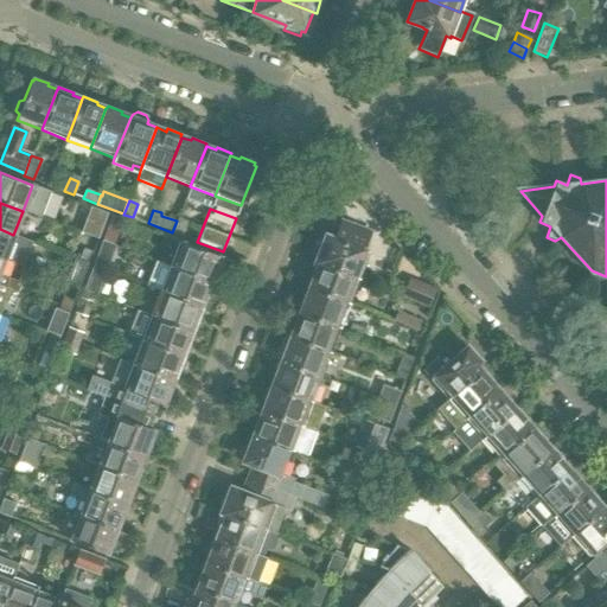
[(103,240),(114,244),(123,219),(112,215),(103,240)]
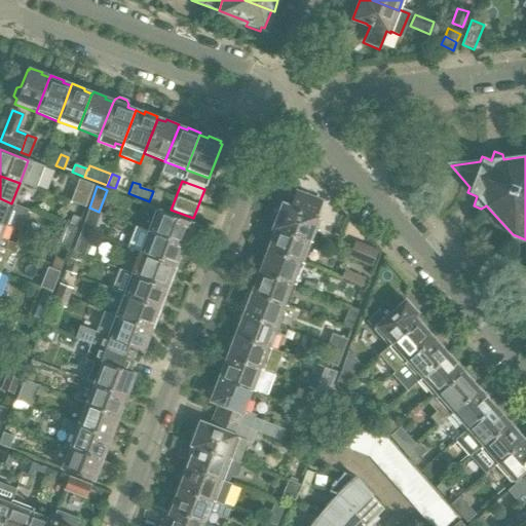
[(153,191),(149,201),(157,204),(162,192),(154,189),(153,191)]
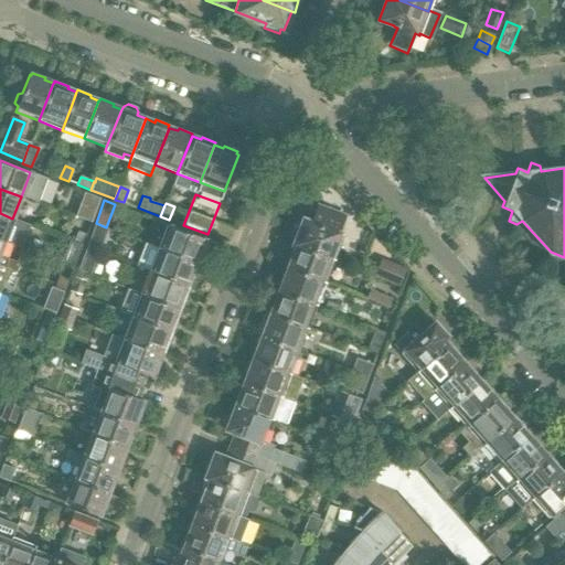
[(294,244),(333,259),(343,235),(339,233),(345,214),(318,204),(310,222),(302,220),(294,244)]
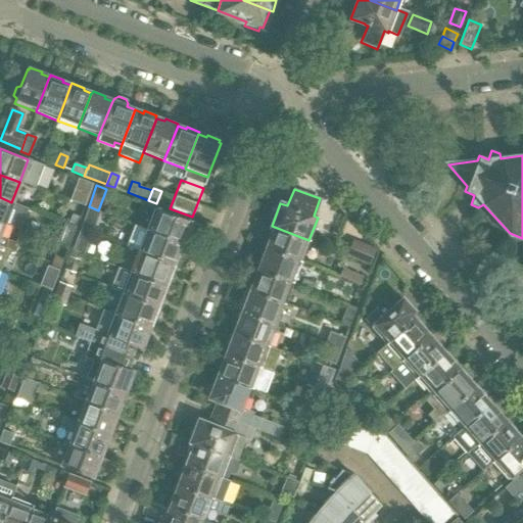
[(69,199),(83,205),(87,195),(73,190),(69,199)]
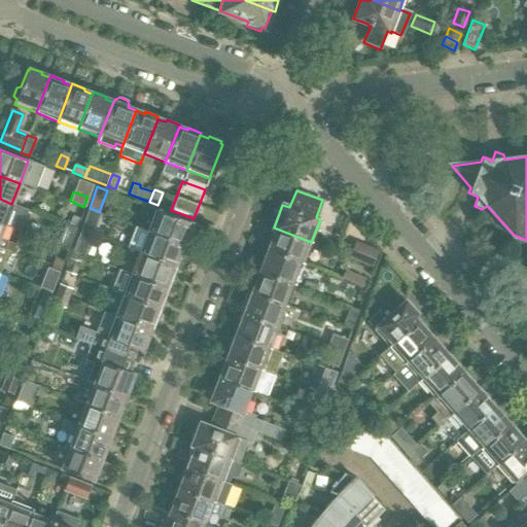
[(0,223),(3,225),(11,204),(0,199),(0,223)]
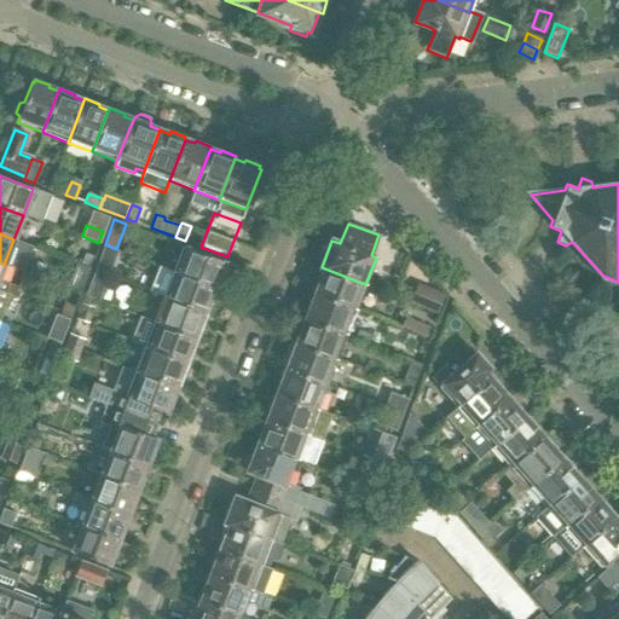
[(96,270),(106,275),(116,250),(105,246),(96,270)]
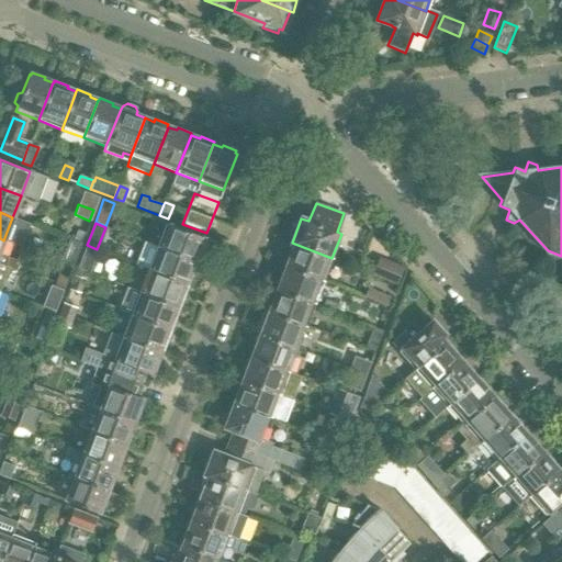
[(166,224),(157,248),(193,262),(198,253),(200,254),(205,239),(203,238),(166,224)]
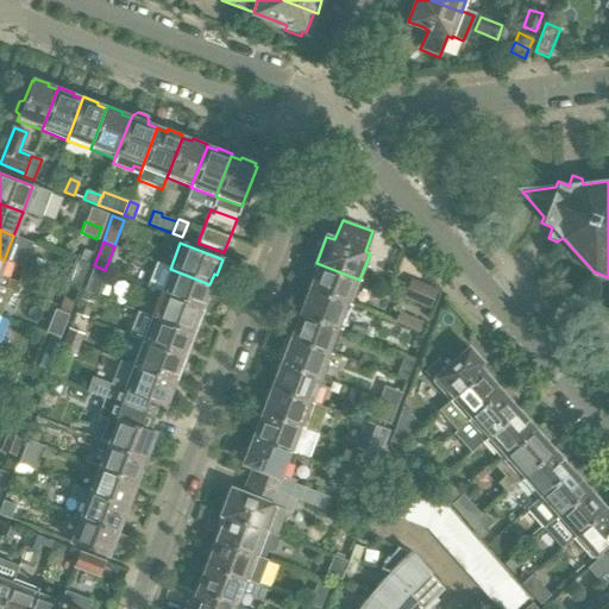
[(79,259),(88,263),(93,252),(83,249),(79,259)]
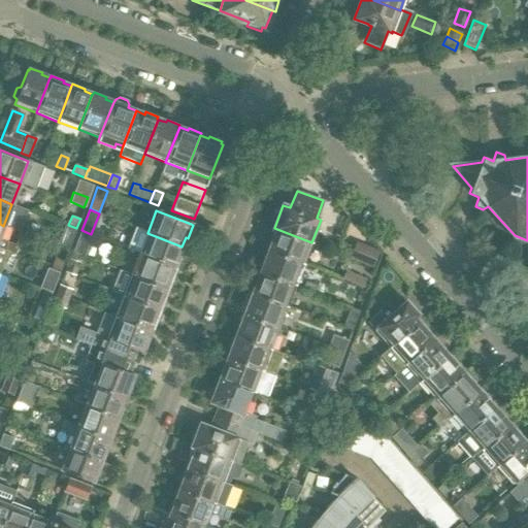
[(0,249),(14,255),(18,246),(0,239),(0,234),(3,226),(0,224),(0,249)]
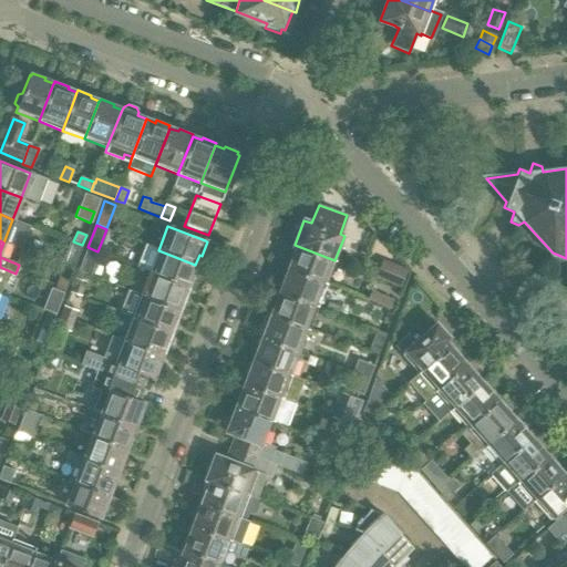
[(61,264),(73,268),(82,246),(70,241),(61,264)]
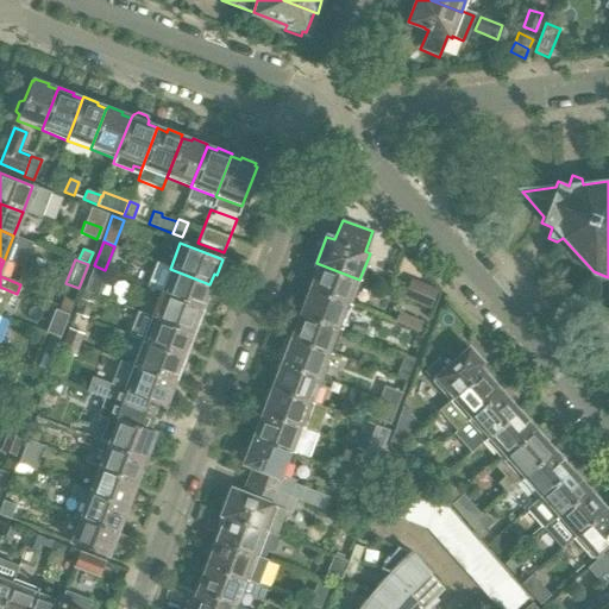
[(314,280),(309,289),(350,305),(359,280),(316,263),(311,278),(314,280)]
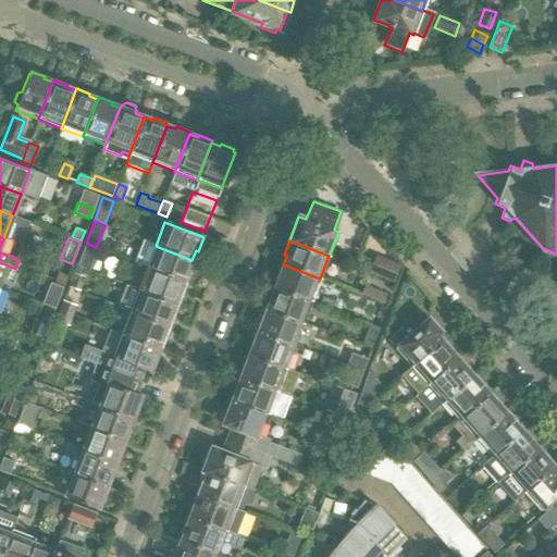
[(77,267),(78,267),(88,271),(97,248),(86,244),(77,267)]
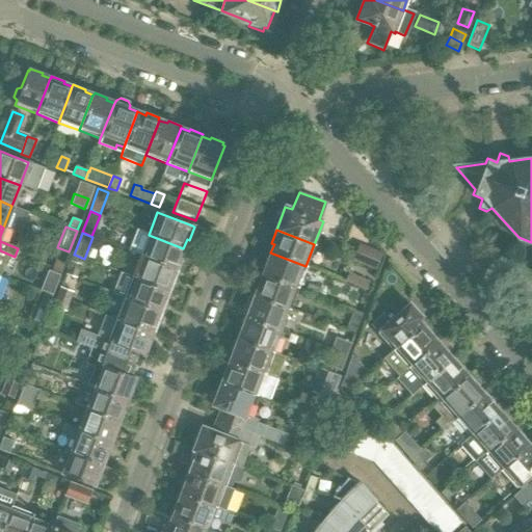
[(149,235),(140,256),(176,269),(176,268),(178,269),(183,256),(181,255),(183,248),(149,235)]
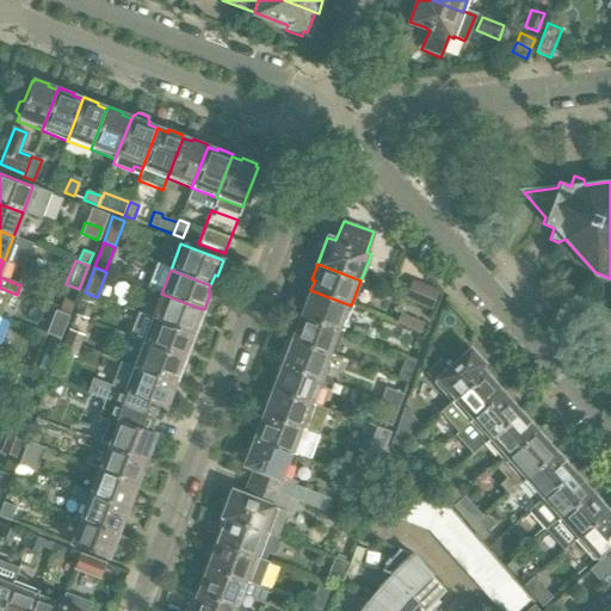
[(403,298),(431,310),(439,291),(412,279),(403,298)]
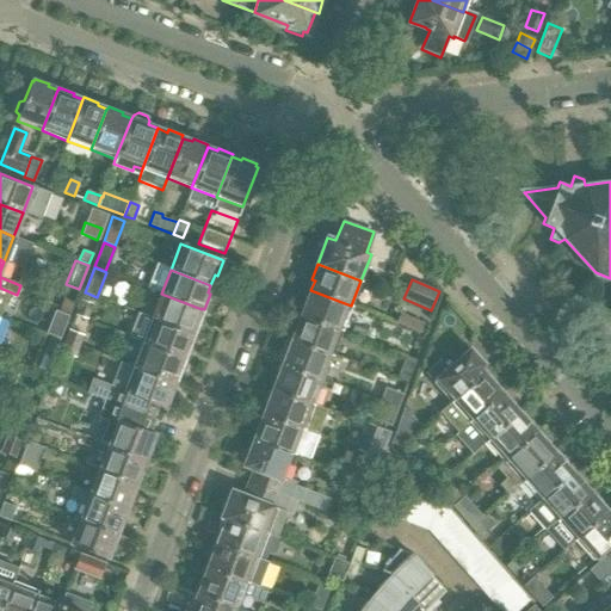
[(304,306),(301,316),(341,332),(351,306),(310,290),(310,291),(308,290),(302,306),(304,306)]
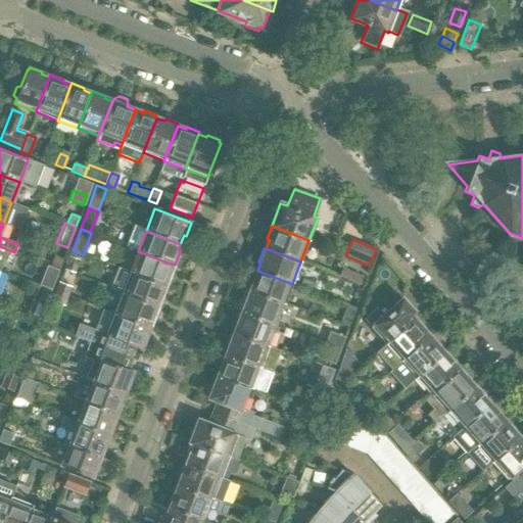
[(138,251),(130,273),(167,287),(172,273),(170,272),(173,265),(138,251)]
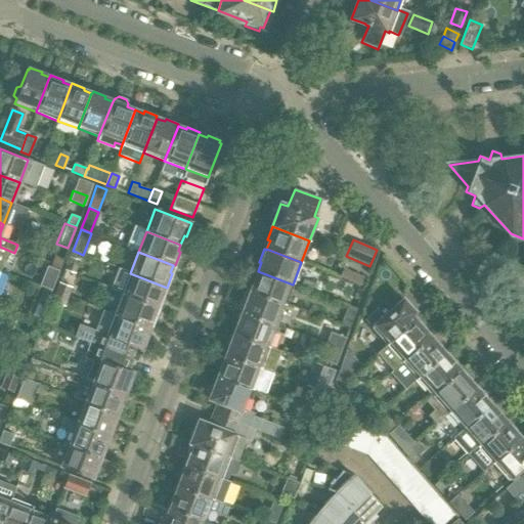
[(64,270),(64,271),(77,276),(80,267),(78,266),(80,261),(69,257),(64,270)]
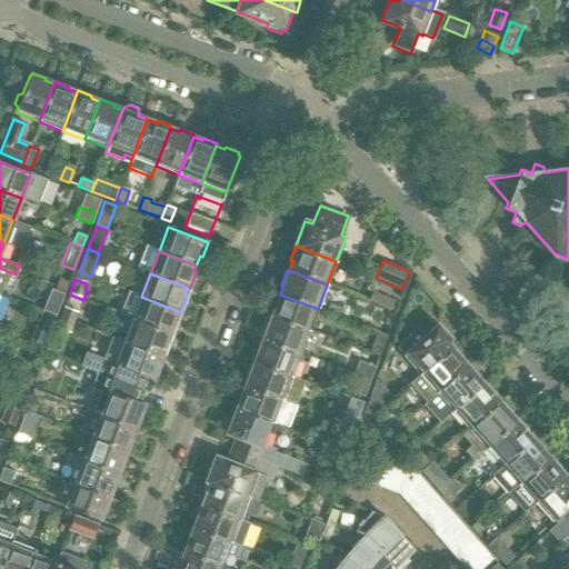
[(0,295),(8,298),(11,288),(0,283),(0,295)]
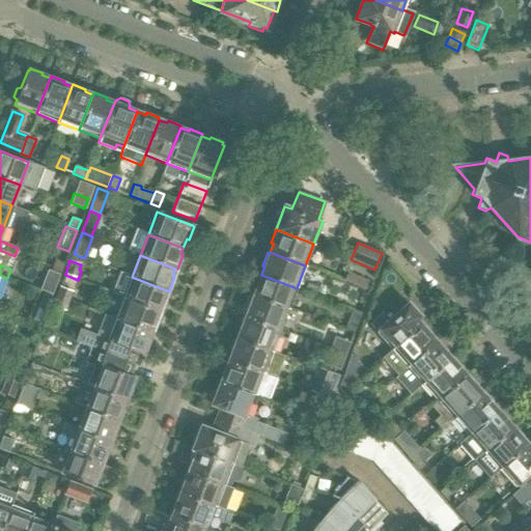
[(60,275),(48,270),(39,289),(44,291),(52,295),(60,275)]
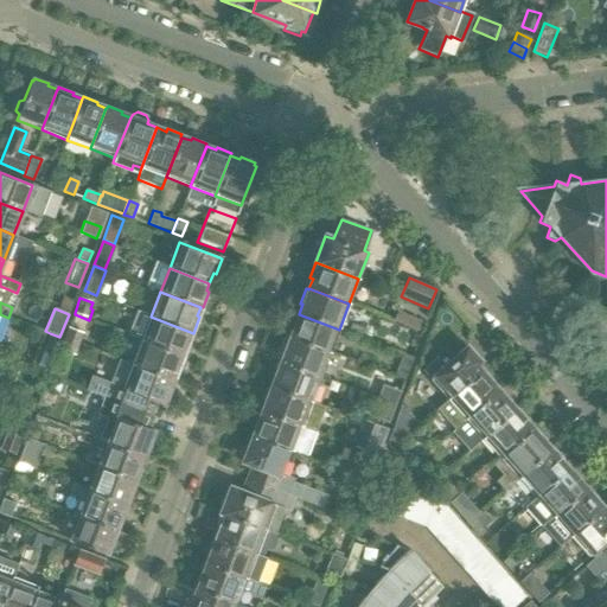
[(142,340),(141,340),(181,356),(185,346),(187,347),(193,333),(151,317),(138,311),(128,334),(142,340)]
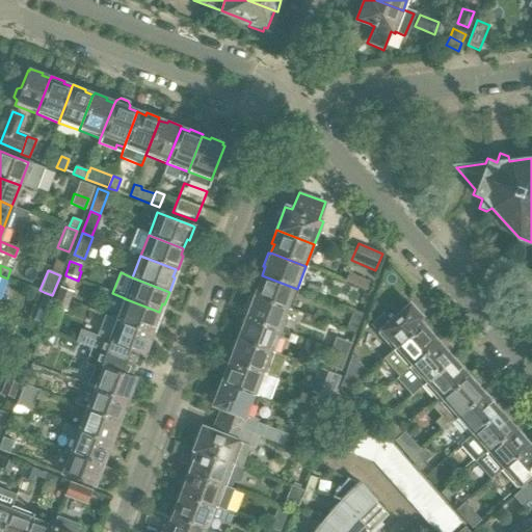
[(345,281),(366,290),(370,282),(348,272),(345,281)]
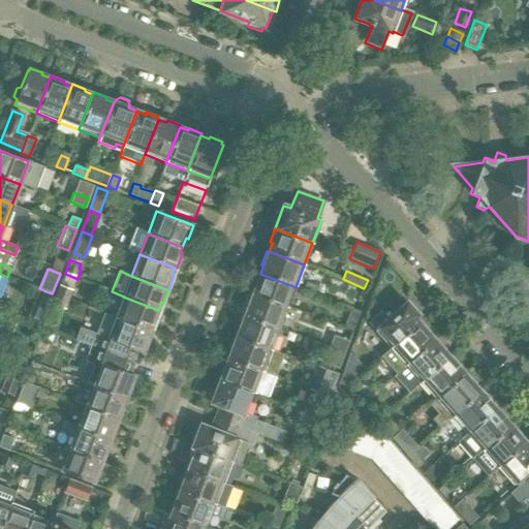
[(255,280),(250,293),(287,308),(296,287),(260,274),(258,281),(255,280)]
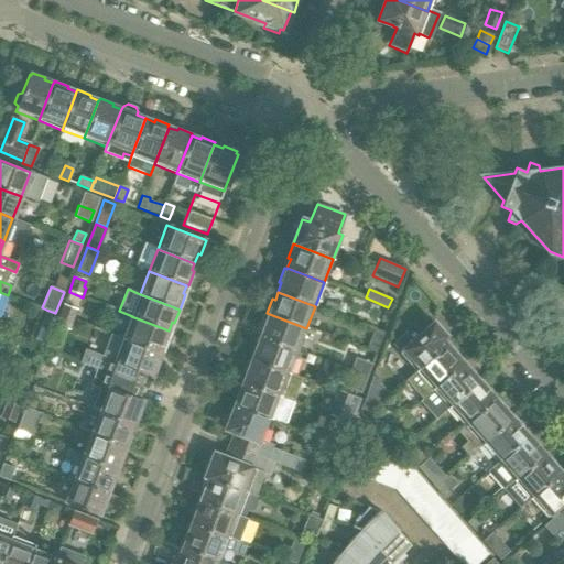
[(324,308),(335,313),(338,305),(326,301),(324,308)]
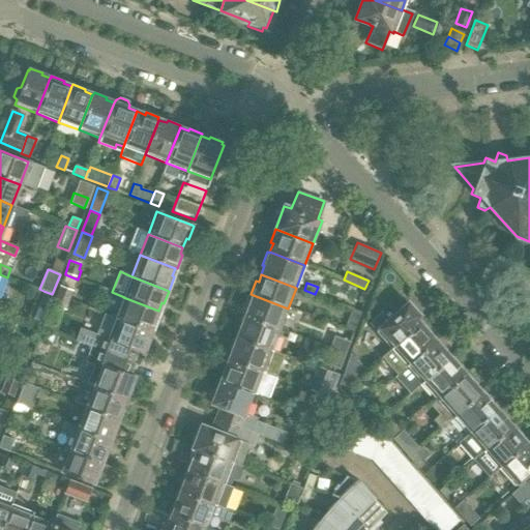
[(59,286),(56,295),(69,300),(72,291),(59,286)]
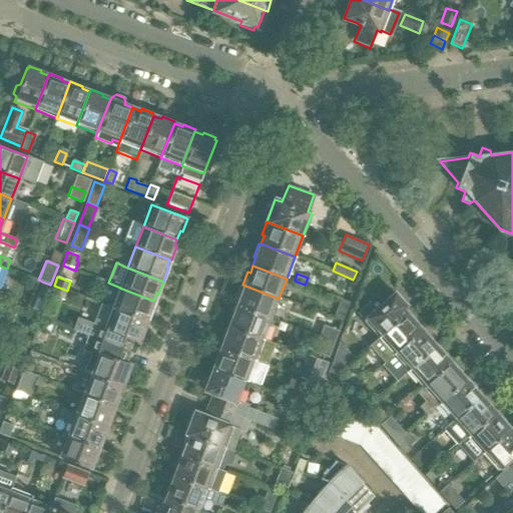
[(50,285),(42,282),(37,295),(46,299),(51,288),(51,287),(49,287),(50,285)]
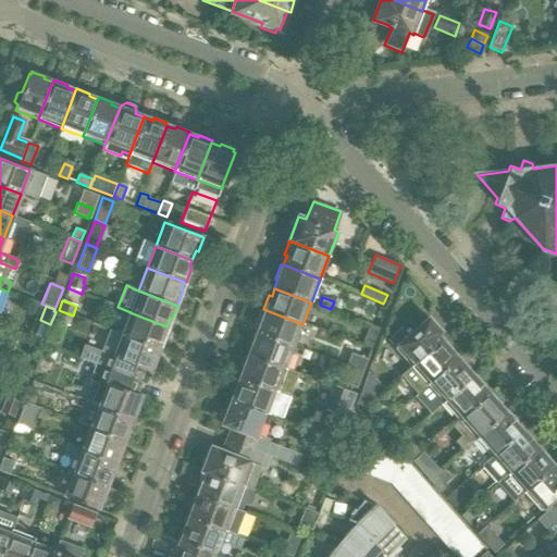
[(261,324),(257,333),(294,347),(302,324),(263,309),(258,323),(261,324)]
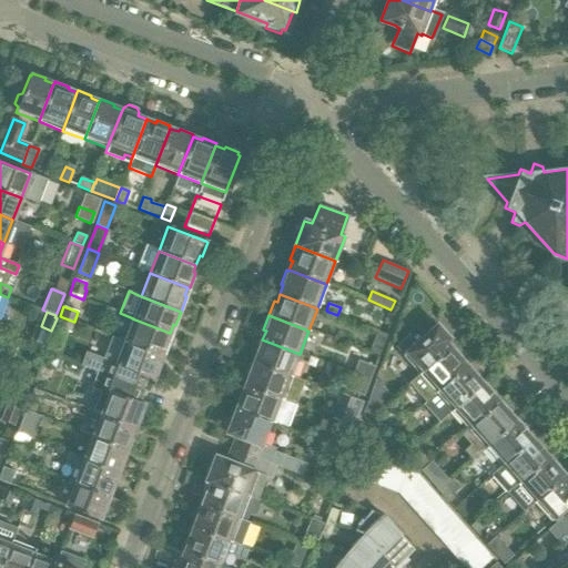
[(74,322),(60,316),(56,327),(70,333),(74,322)]
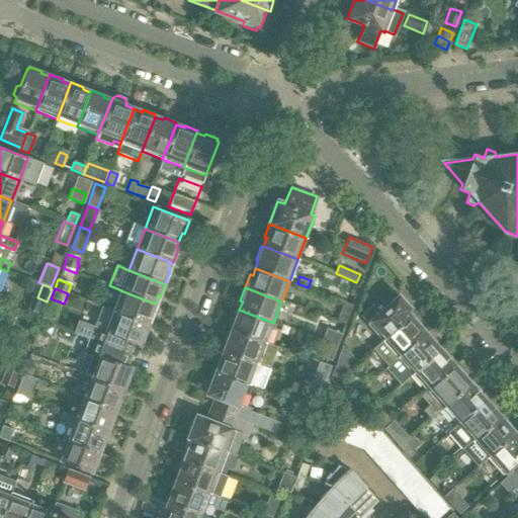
[(120,290),(112,312),(147,325),(150,316),(153,317),(157,305),(155,304),(120,290)]
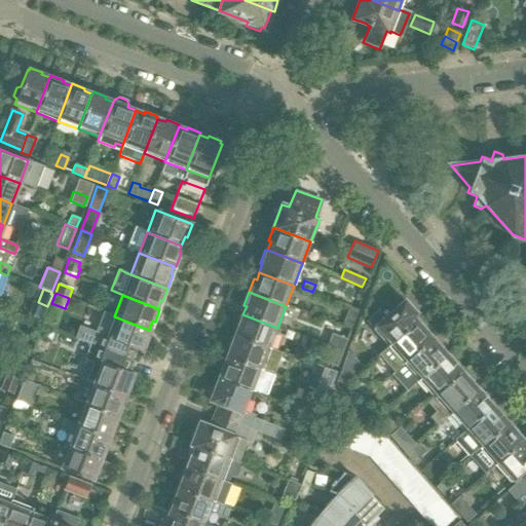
[(379,354),(380,354),(416,322),(411,316),(415,312),(404,301),(385,317),(378,310),(367,321),(373,329),(388,346),(379,354)]
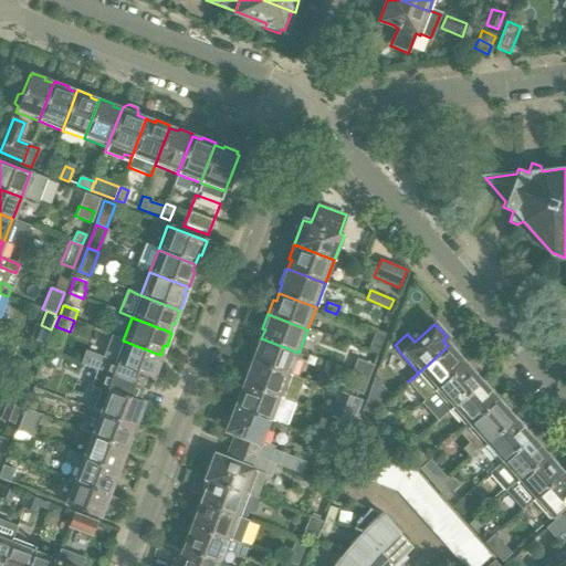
[(385,334),(385,333),(376,331),(368,350),(377,354),(385,334)]
